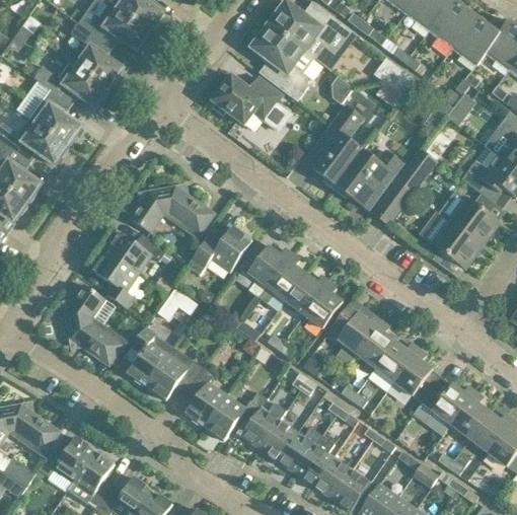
[(85,10),(77,22),(90,31),(112,47),(119,37),(135,49),(141,41),(143,42),(149,32),(147,31),(148,29),(111,3),(106,0),(93,0),(86,11),(85,10)]
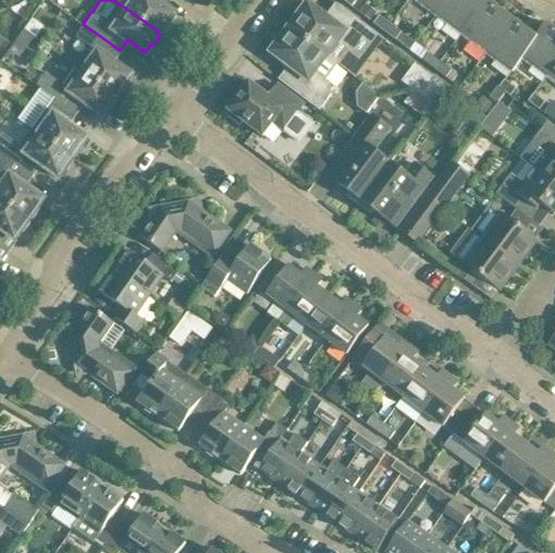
[(121,0),(119,3),(159,32),(160,31),(163,32),(170,22),(168,21),(174,12),(157,0),(121,0)]
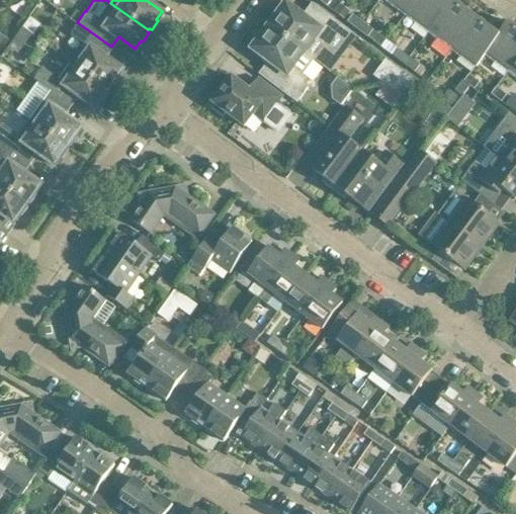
[(312,57),(324,41),(335,51),(350,30),(311,0),(309,2),(313,5),(307,13),(299,8),(297,11),(284,1),(280,6),(275,7),(270,14),(271,19),(267,24),(312,57)]
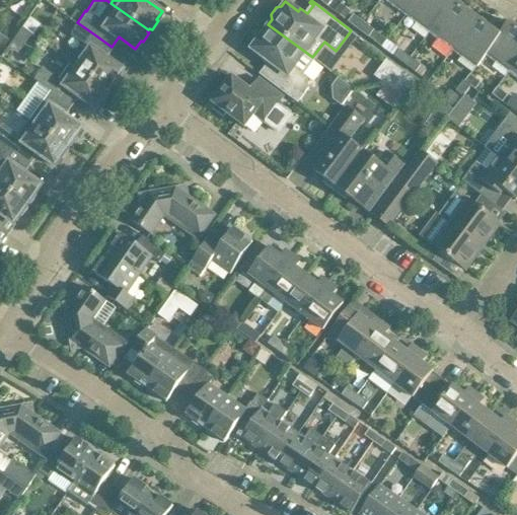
[(390,0),(404,10),(412,0),(390,0)]
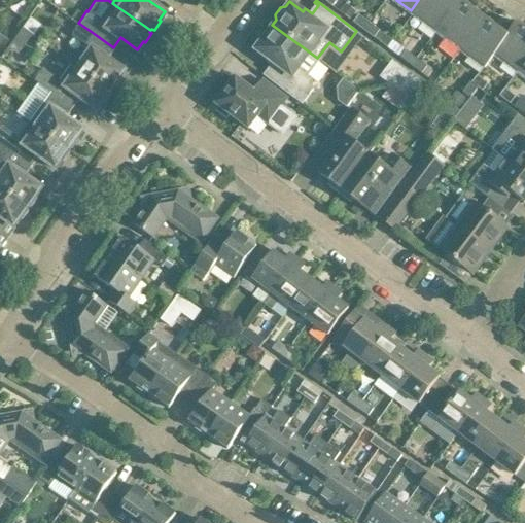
[(434,28),(456,0),(418,0),(411,10),(434,28)]
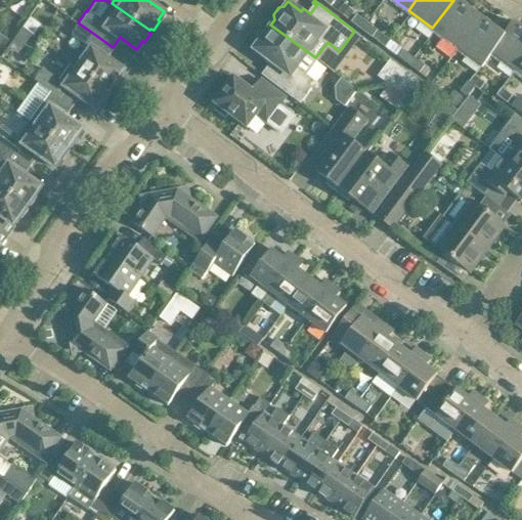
[(455,46),(479,14),(460,0),(453,0),(432,28),(455,46)]
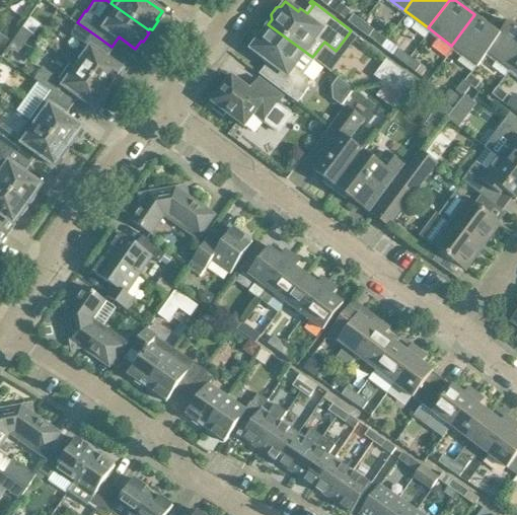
[(352,12),(347,19),(357,26),(362,19),(352,12)]
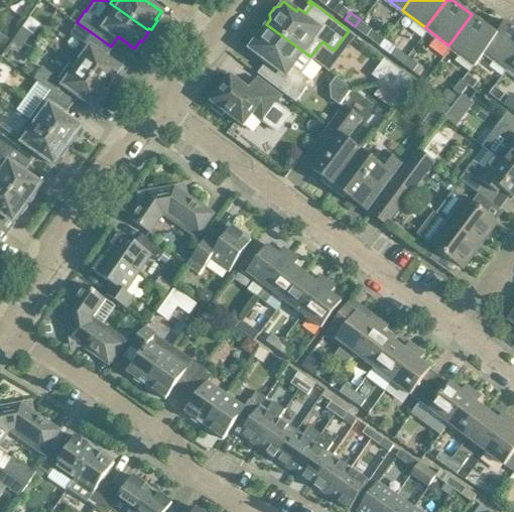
[(496,31),(495,31),(472,14),(448,45),(473,64),(483,50),(482,50),(496,31)]
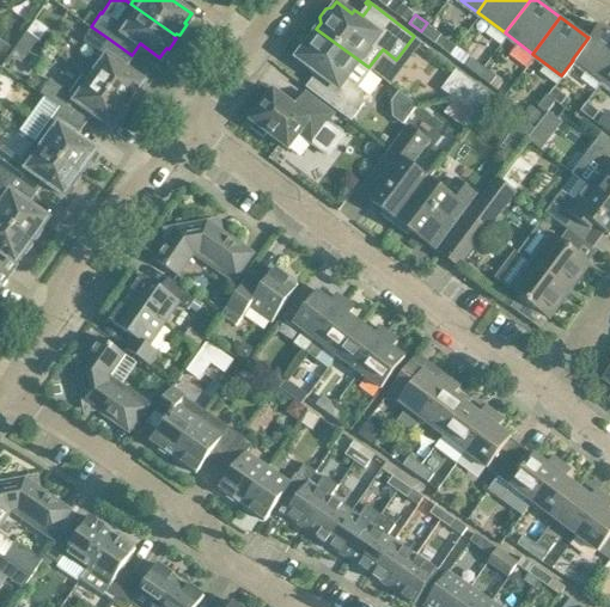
[(599,80),(609,65),(609,30),(599,22),(587,37),(589,37),(572,60),(573,60),(599,80)]
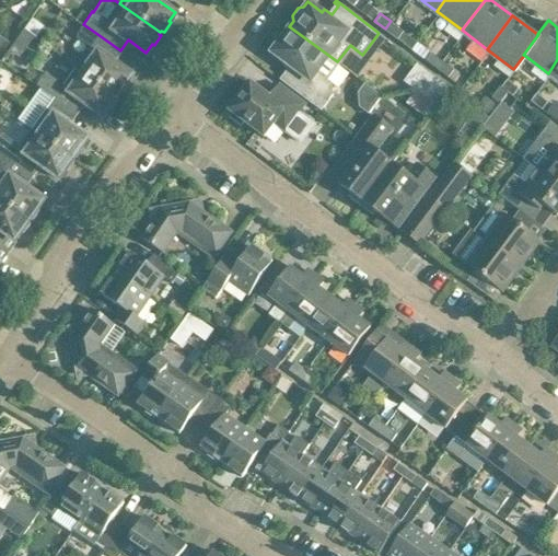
[(396,37),(402,30),(391,21),(385,29),(396,37)]
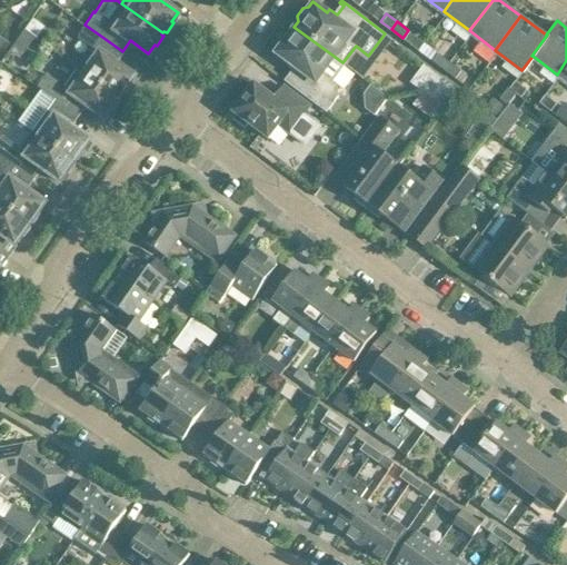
[(294,27),(290,32),(285,32),(279,40),(279,46),(276,51),(289,61),(287,65),(295,71),(288,80),(284,77),(282,79),(325,110),(337,93),(336,83),(330,79),(342,62),(294,27)]
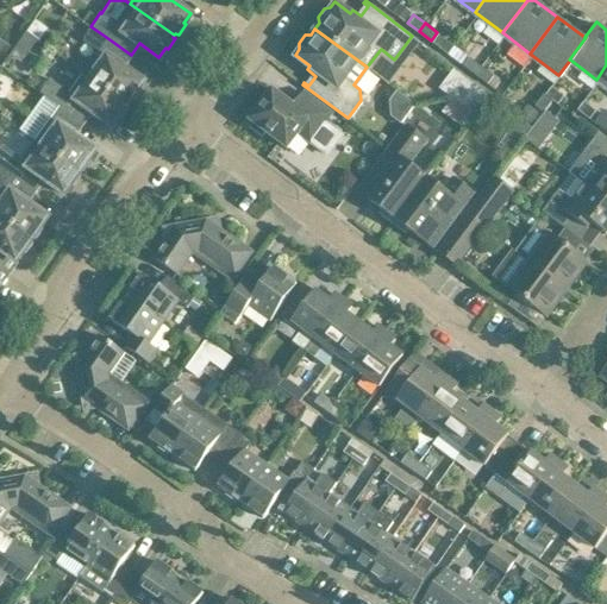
[(98,49),(75,65),(82,70),(89,76),(126,102),(127,101),(130,102),(138,92),(136,89),(142,80),(123,67),(131,55),(106,37),(98,49)]
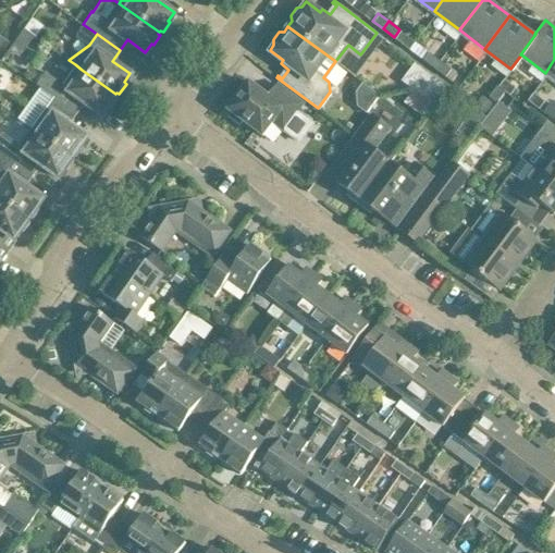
[(422,58),(433,66),(439,59),(428,50),(422,58)]
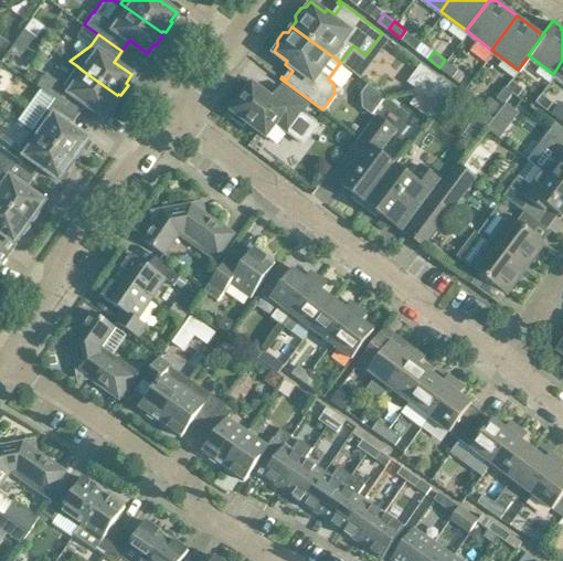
[(456,69),(445,60),(439,67),(450,75),(456,69)]
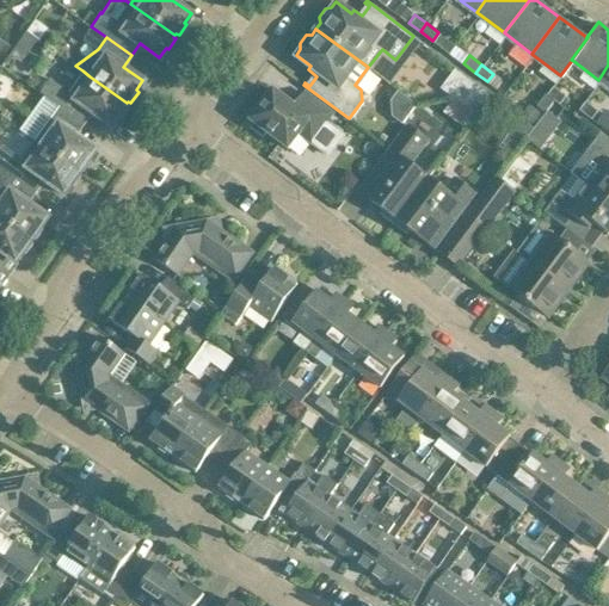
[(608,87),(608,65),(598,80),(608,87)]
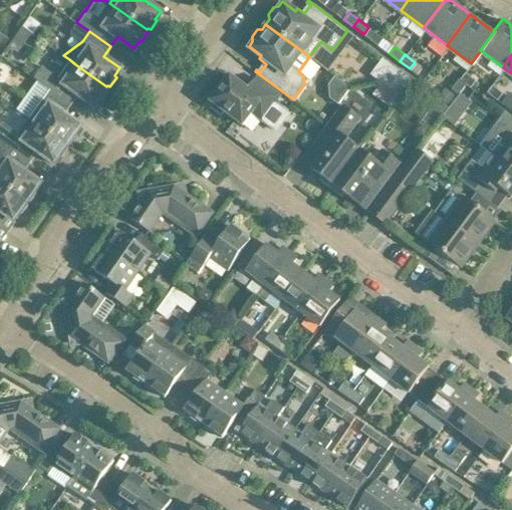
[(41,65),(33,77),(37,79),(49,88),(69,103),(76,93),(93,105),(98,97),(101,98),(107,89),(105,87),(106,86),(75,64),(69,59),(57,76),(41,65)]
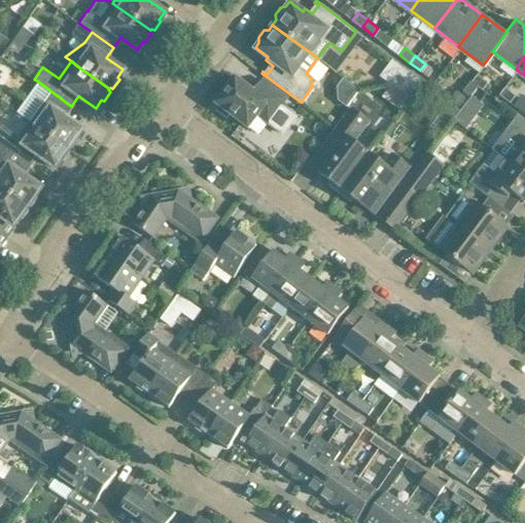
[(476,73),(470,80),(476,84),(481,89),(486,81),(476,73)]
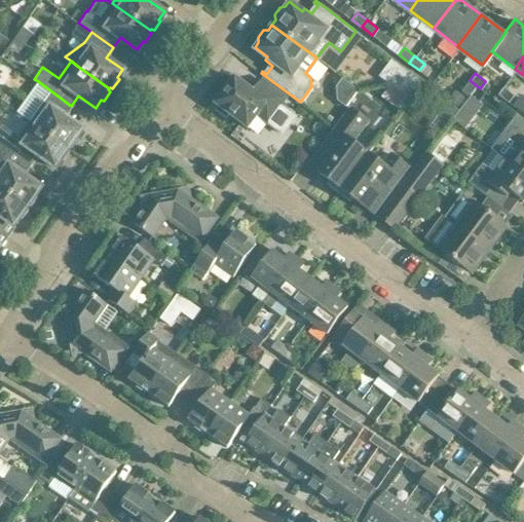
[(215,103),(213,107),(225,116),(228,112),(247,126),(256,113),(266,120),(279,131),(293,113),(279,103),(285,96),(261,78),(253,89),(233,75),(214,102),(215,103)]
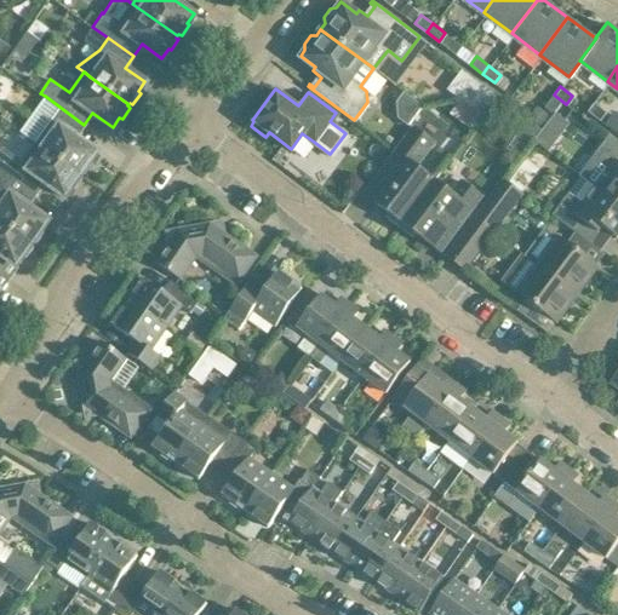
[(492,93),(458,97),(480,114),(495,95),(492,93)]
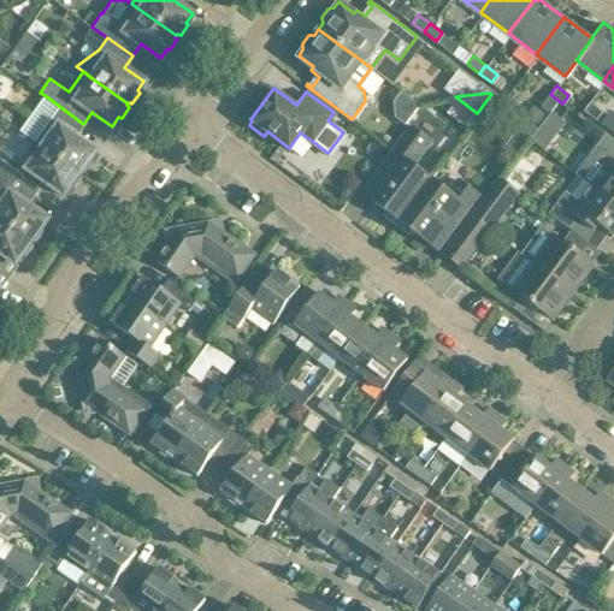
[(556,99),(550,94),(548,93),(539,105),(548,112),(556,99)]
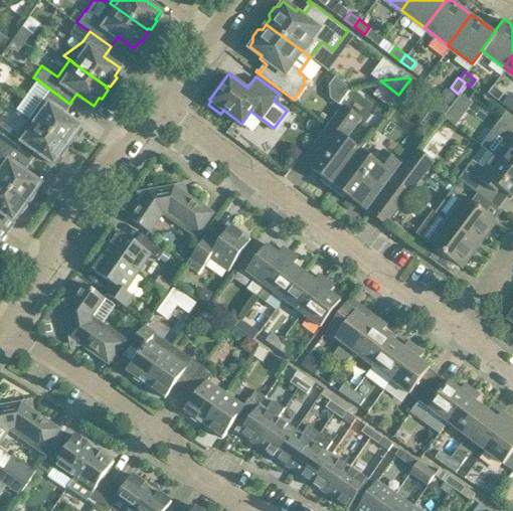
[(37,79),(17,109),(28,117),(66,144),(67,142),(69,144),(75,135),(73,133),(79,125),(63,113),(69,104),(49,89),(37,79)]
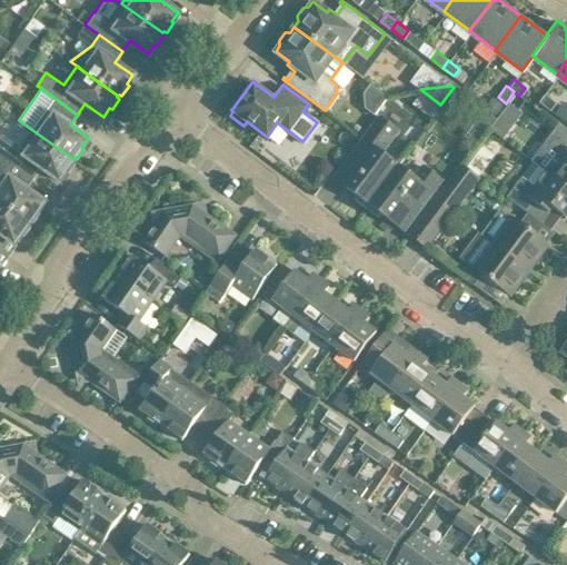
[(544,92),(538,100),(549,109),(555,101),(544,92)]
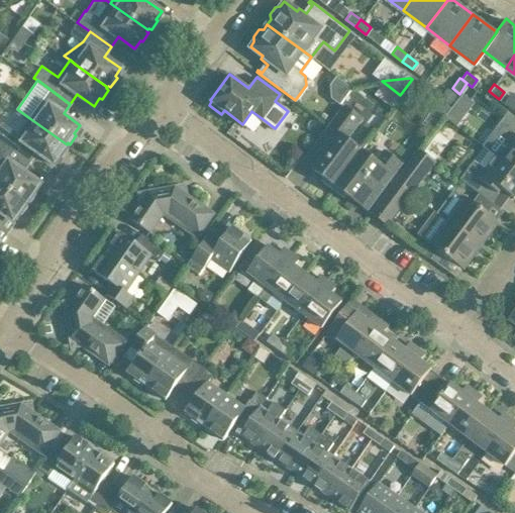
[(437,99),(430,108),(442,117),(443,115),(449,107),(437,99)]
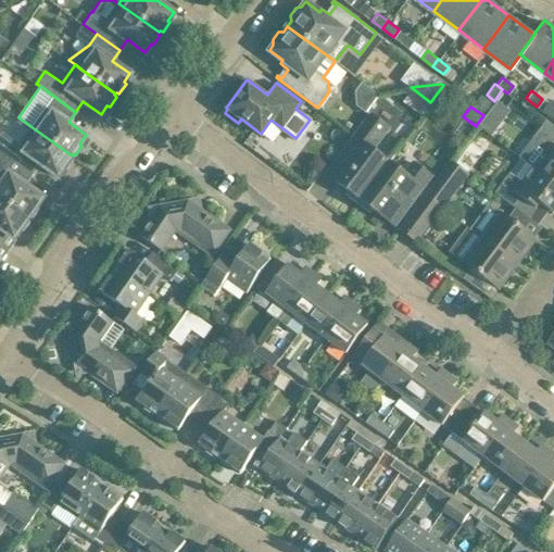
[(356,202),(387,160),(372,148),(388,126),(369,112),(340,151),(341,152),(342,150),(353,159),(337,179),(336,180),(347,189),(344,192),(356,202)]
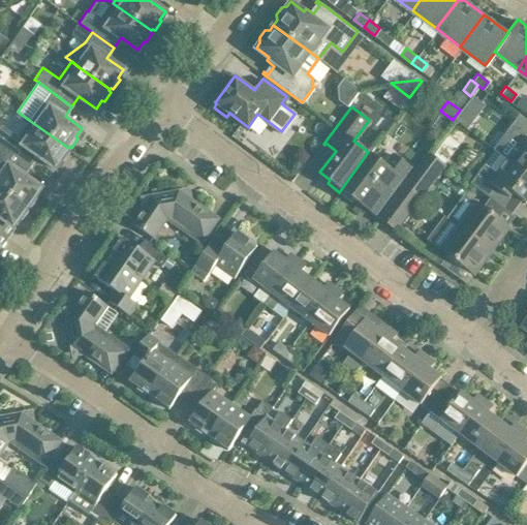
[(1,124),(0,125),(0,144),(30,164),(37,155),(54,166),(60,158),(62,160),(69,151),(67,149),(68,148),(29,120),(18,112),(6,127),(1,124)]
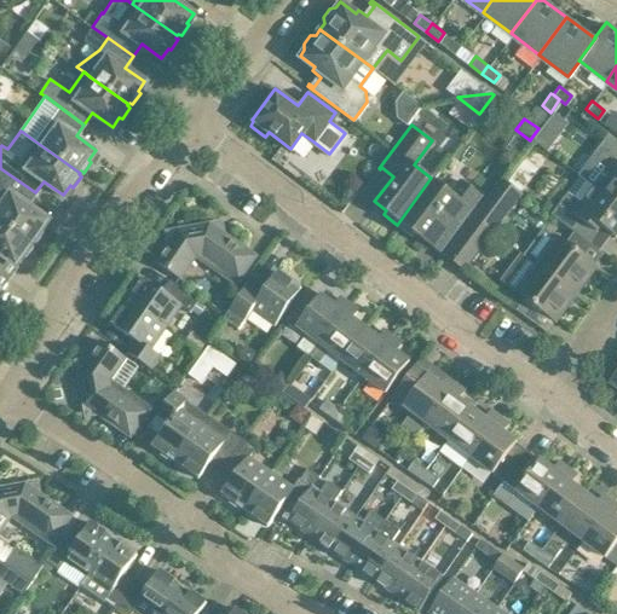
[(616,142),(605,134),(590,154),(592,155),(578,174),(593,185),(616,202),(616,142)]
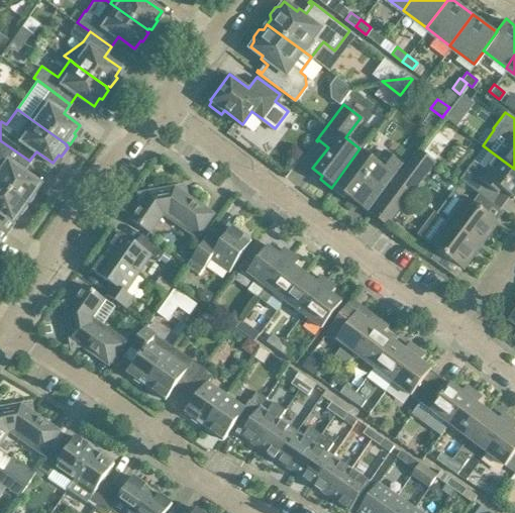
[(0,156),(1,157),(0,158),(0,182),(25,201),(26,200),(28,201),(35,192),(33,191),(38,183),(22,171),(29,161),(0,140),(0,156)]
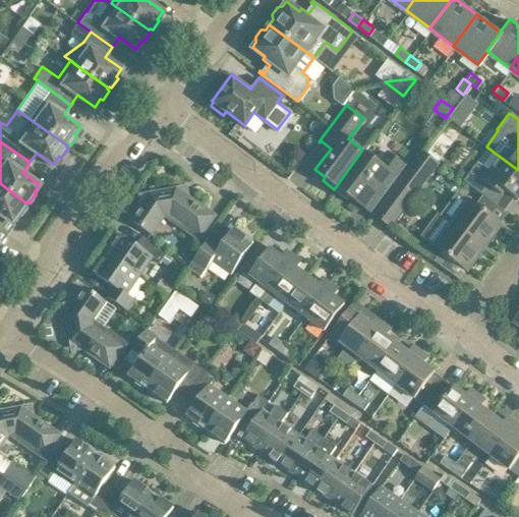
[(427,146),(424,150),(437,159),(440,155),(427,146)]
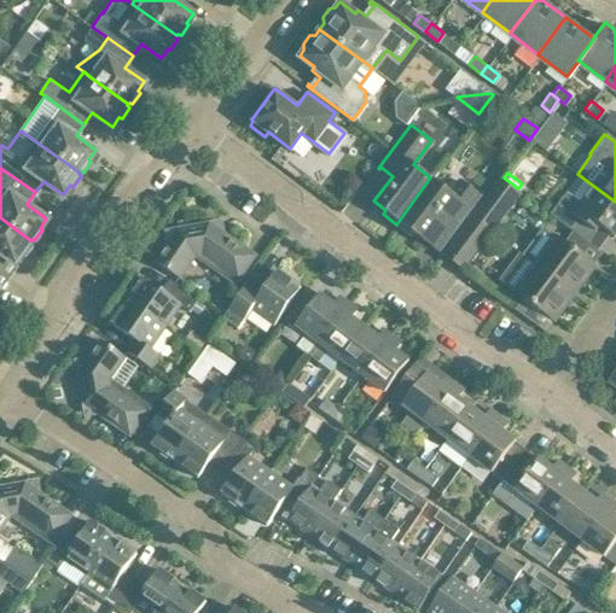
[(484,198),(472,215),(489,228),(503,211),(519,190),(518,188),(504,177),(501,176),(484,198)]
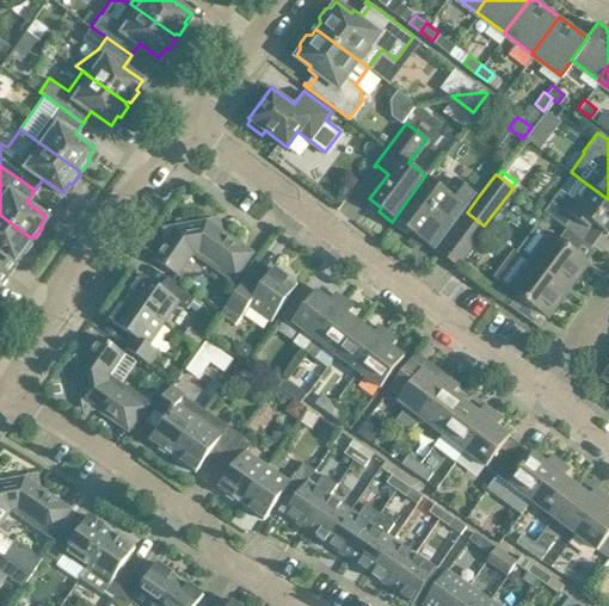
[(443,189),(425,175),(392,222),(405,232),(408,227),(420,236),(420,235),(435,216),(447,224),(446,227),(447,228),(473,191),(453,175),(443,189)]
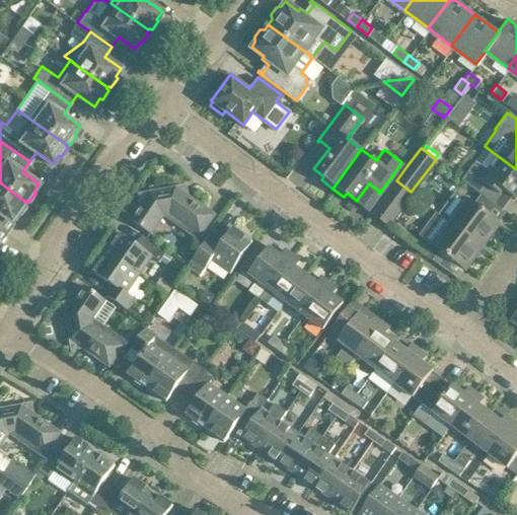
[(516,195),(516,169),(497,155),(487,168),(474,159),(460,178),(491,202),(502,188),(515,198),(516,195)]
